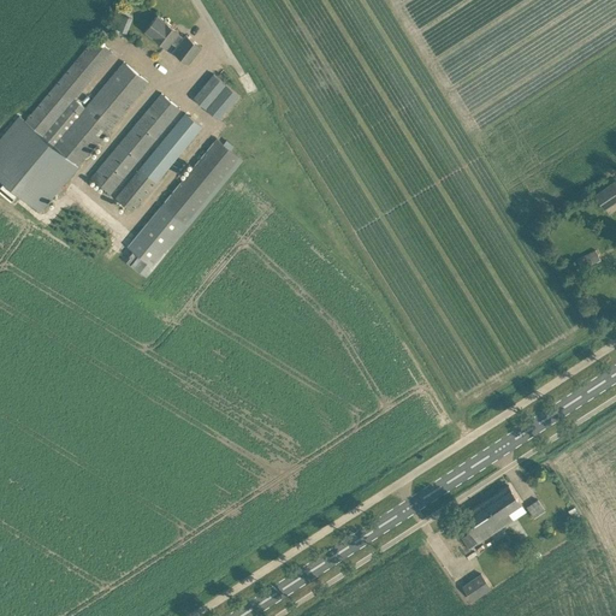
[(170,41),(175,46),(172,51),(188,64),(203,45),(187,33),(183,36),(177,33),(178,30),(158,15),(146,29),(166,46),(170,41)]
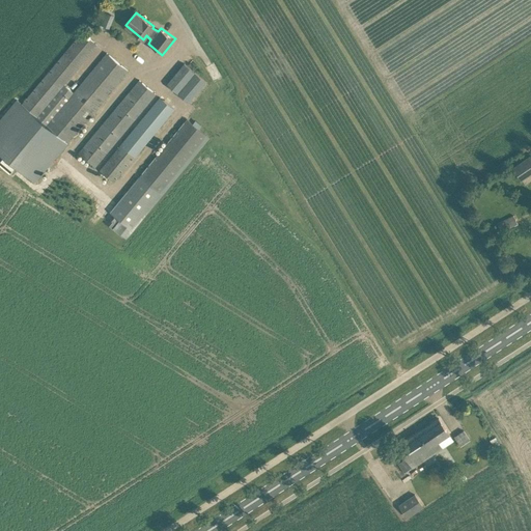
[(81,31),(21,104),(67,142),(128,71),(106,52),(73,92),(63,85),(96,45),(81,31)]
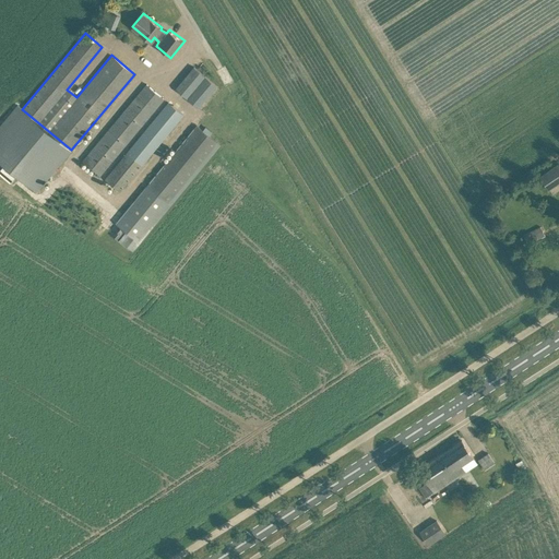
[(176,87),(187,97),(204,75),(194,67),(176,87)]
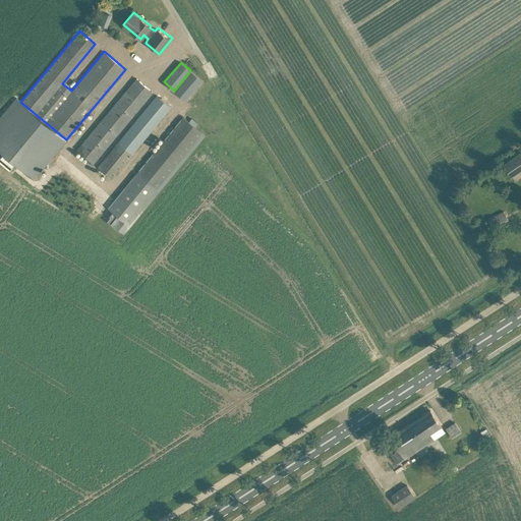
[(76,149),(93,163),(153,92),(135,77),(76,149)]
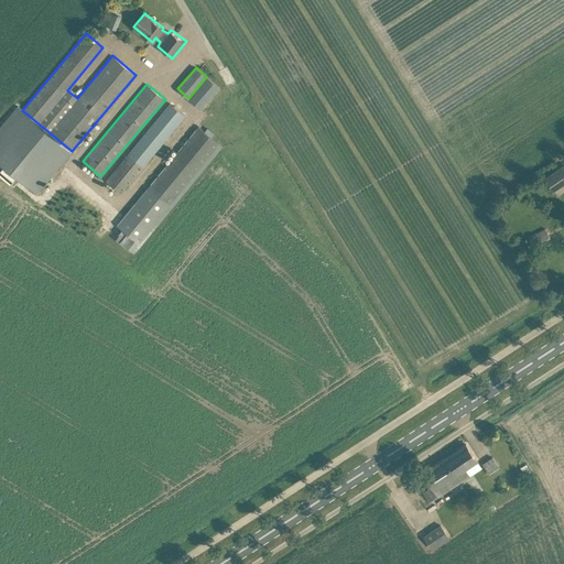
[(106,180),(120,192),(184,116),(170,102),(106,180)]
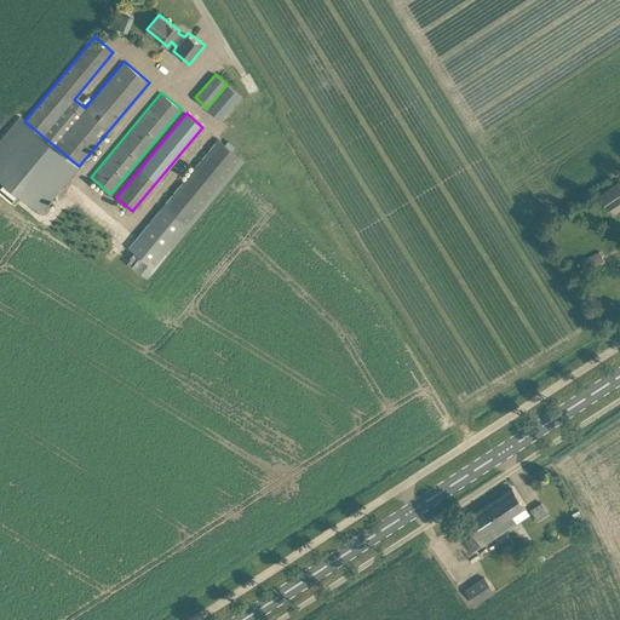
[(79,166),(24,121),(18,116),(0,138),(0,178),(40,212),(79,166)]
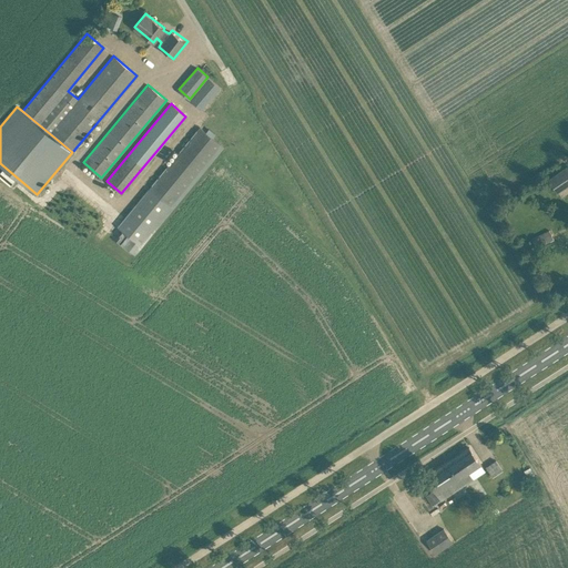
[(150,188),(171,205),(221,144),(200,127),(150,188)]
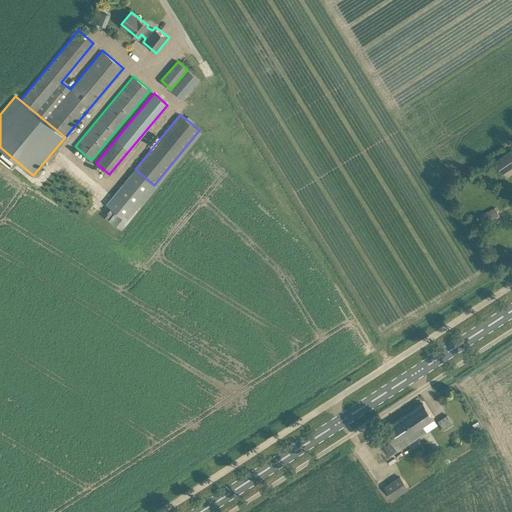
[(122,230),(202,132),(199,130),(154,185),(135,169),(106,204),(111,208),(108,212),(109,212),(105,216),(122,230)]
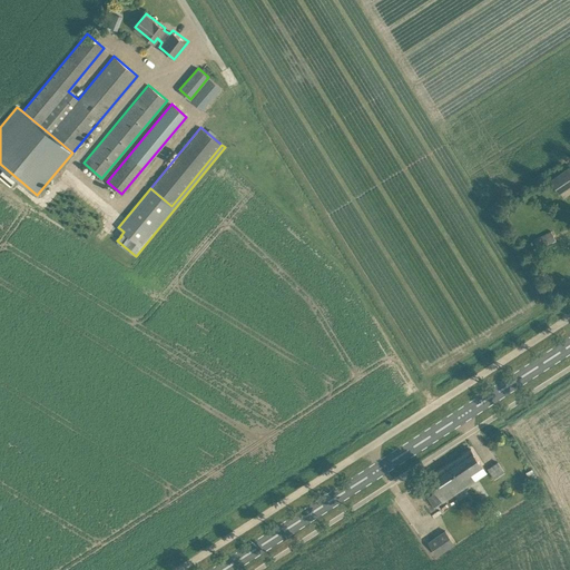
[(569,165),(550,179),(560,194),(569,186),(569,165)]
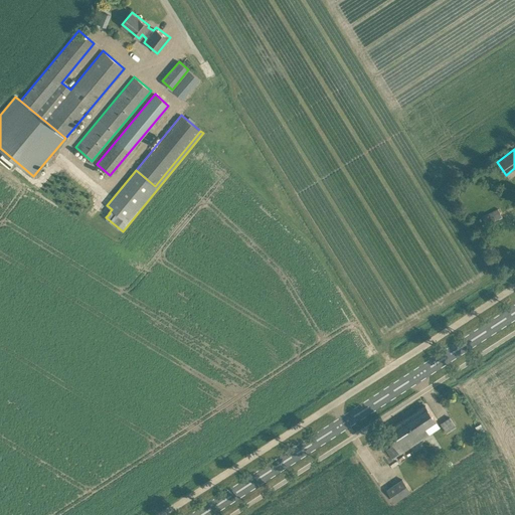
[(480,218),(484,225),(502,216),(498,209),(480,218)]
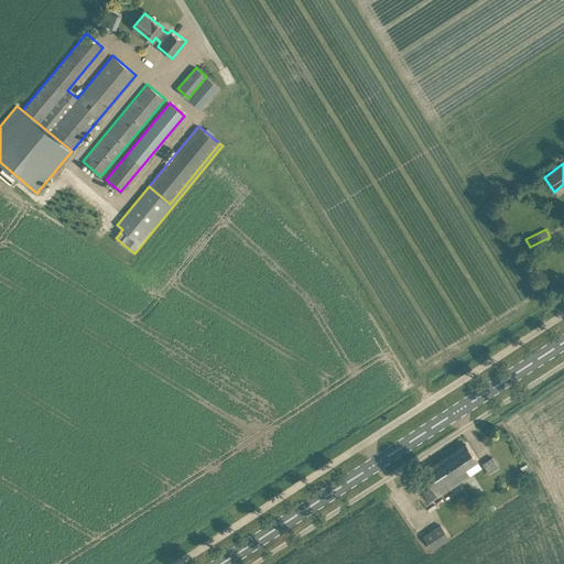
[(466,443),(422,473),(431,486),(436,495),(437,496),(438,497),(470,475),(469,473),(466,468),(477,461),(472,453),(466,443)]
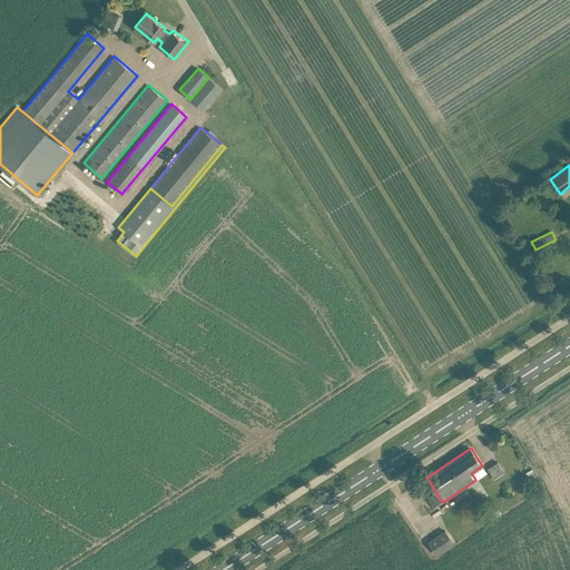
[(488,468),(494,478),(504,472),(498,462),(488,468)]
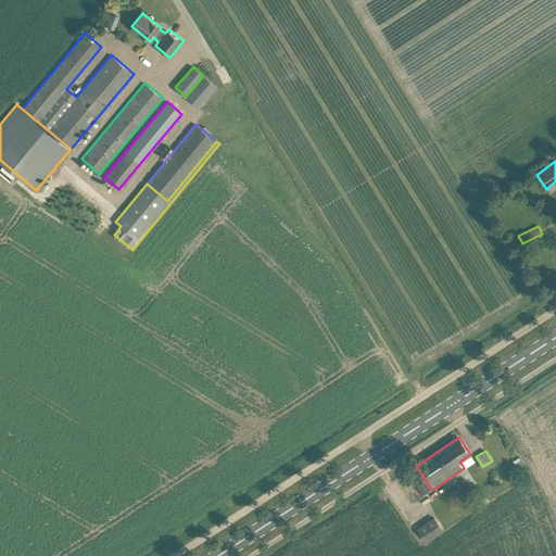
[(434,517),(418,529),(427,542),(443,530),(434,517)]
